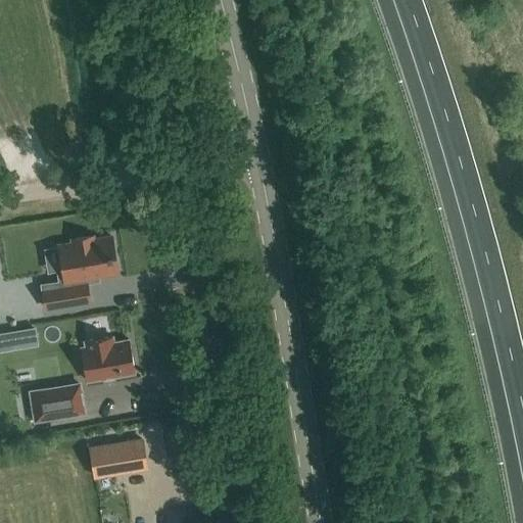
[(64,280),(41,284),(45,307),(89,301),(86,279),(117,273),(112,237),(93,240),(93,236),(73,239),(74,243),(59,245),(64,280)]
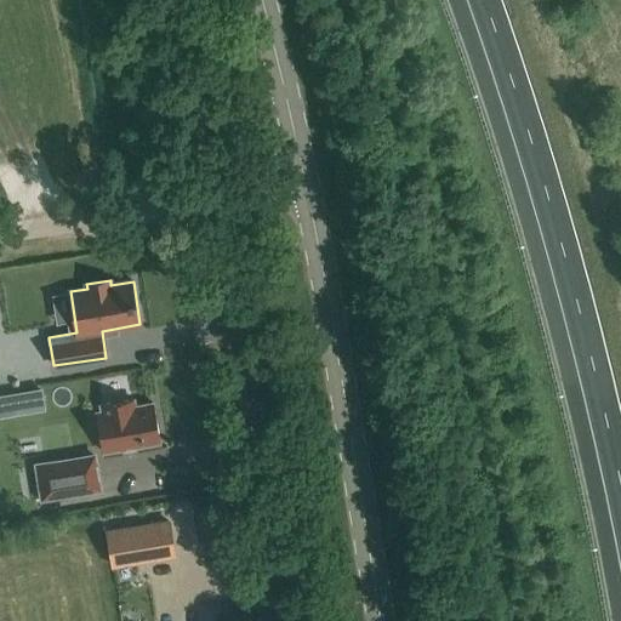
[(0,394),(0,412),(43,406),(40,388),(0,394)]
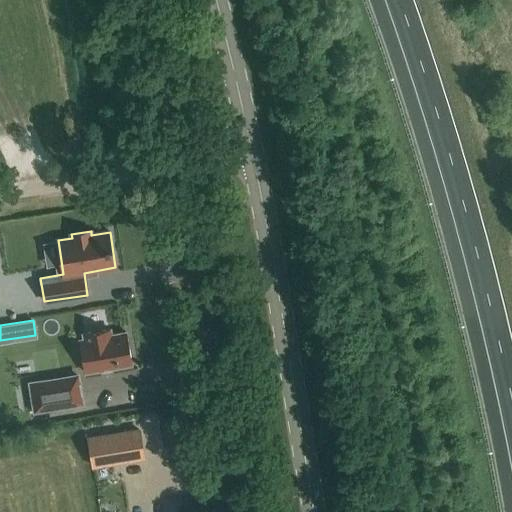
[(132,364),(127,332),(110,335),(109,328),(84,332),(85,339),(79,340),(84,371),(132,364)]
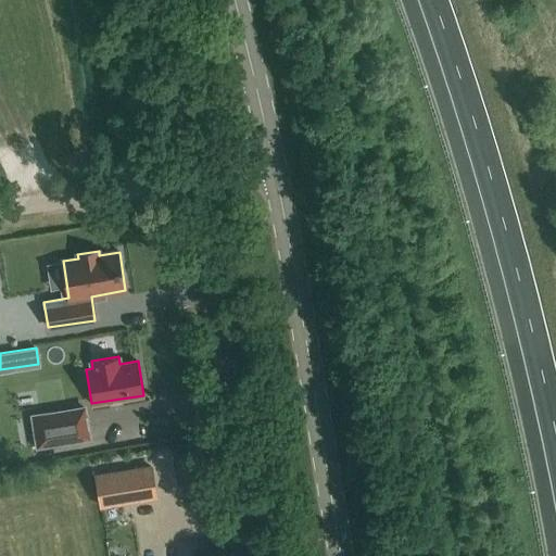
[(89,438),(84,407),(33,415),(37,445),(89,438)]
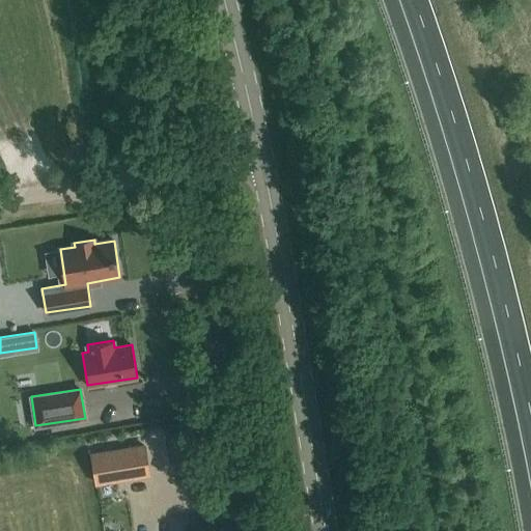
[(95,482),(149,474),(145,446),(91,454),(95,482)]
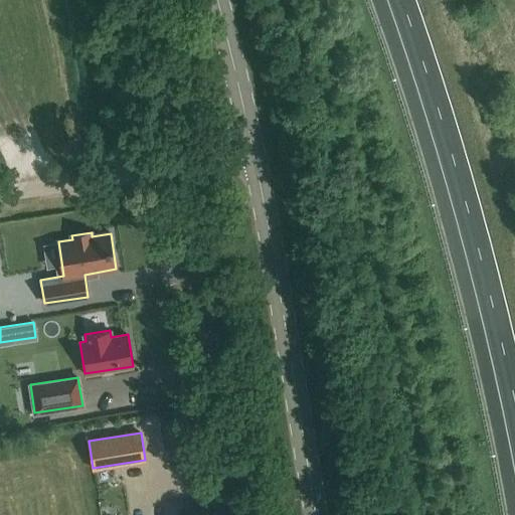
All buildings are outlined.
